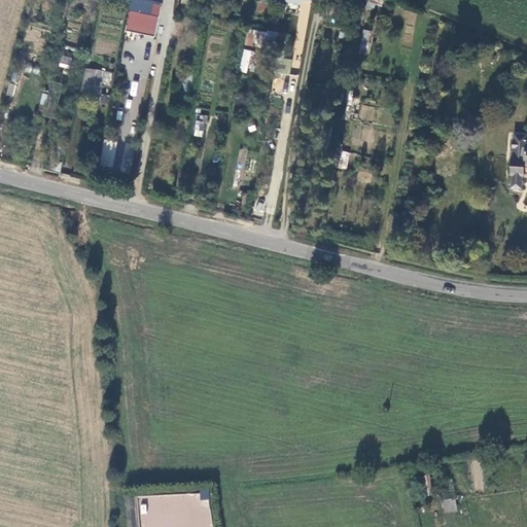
[(163,3),(146,0),(131,0),(127,23),(157,28),(163,3)]
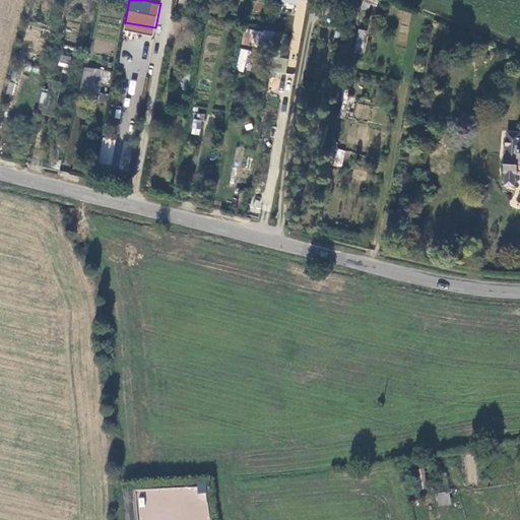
[(78,30),(79,23),(67,21),(66,28),(78,30)]
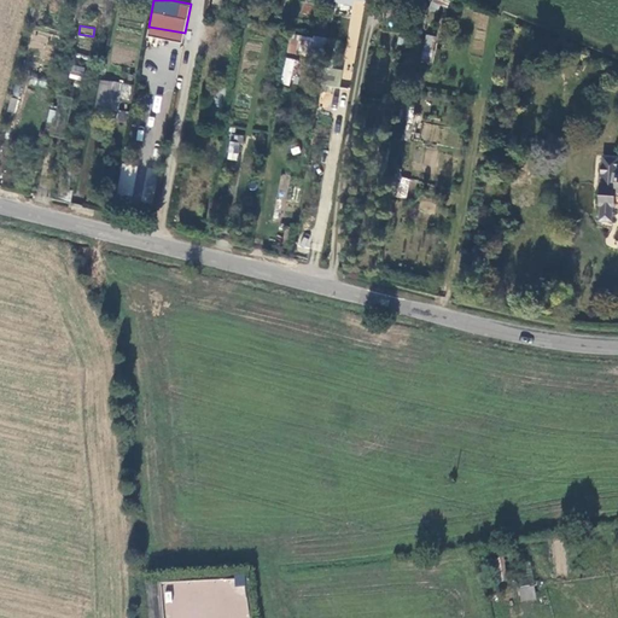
[(185,33),(149,27),(147,34),(184,40),(185,33)]
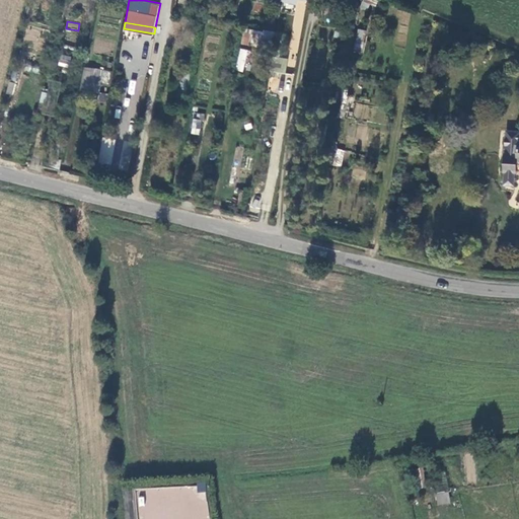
[(31,26),(26,38),(35,42),(41,31),(31,26)]
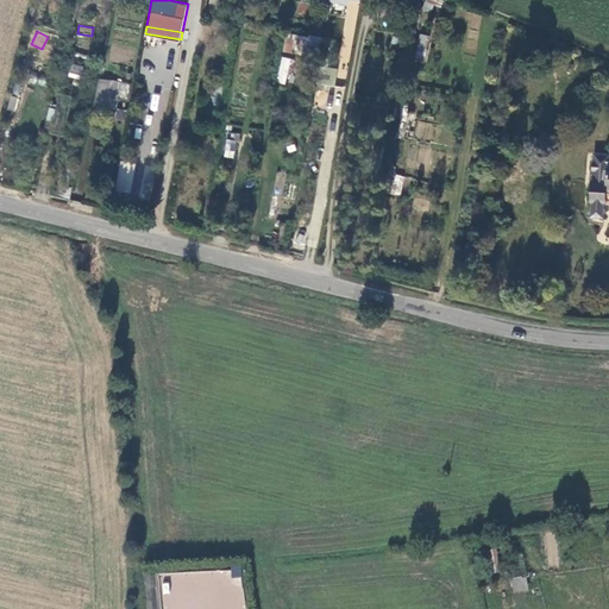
[(286,33),(283,56),(320,60),(316,83),(334,86),(337,67),(336,67),(339,39),(286,33)]
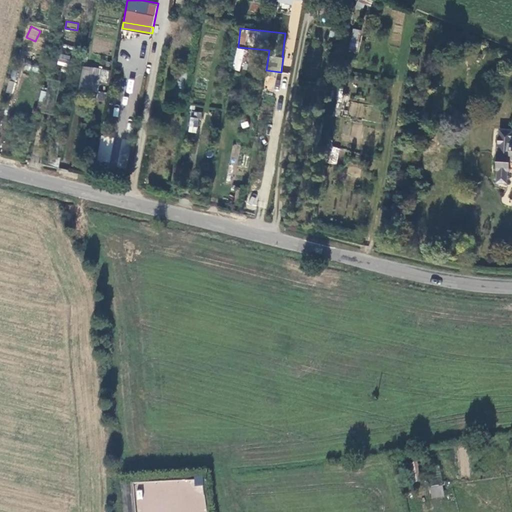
[(351,28),(349,51),(359,52),(361,29),(351,28)]
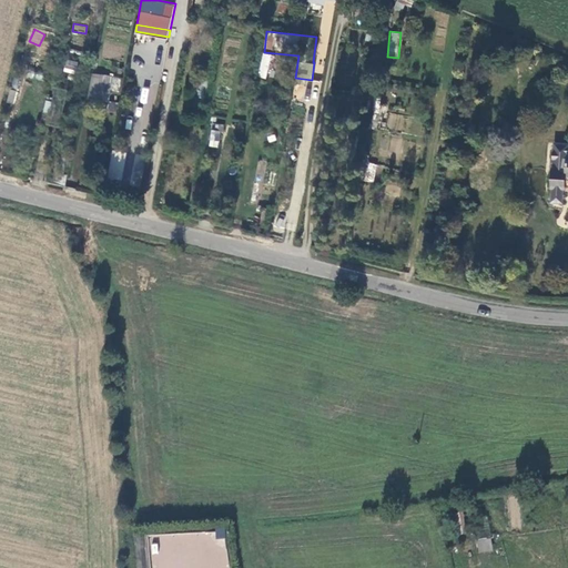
[(261,53),(259,78),(269,79),(271,54),(261,53)]
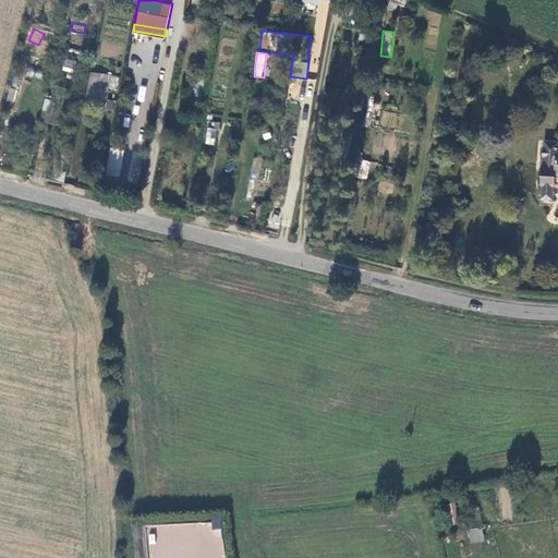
[(64,58),(61,70),(73,73),(75,61),(64,58)]
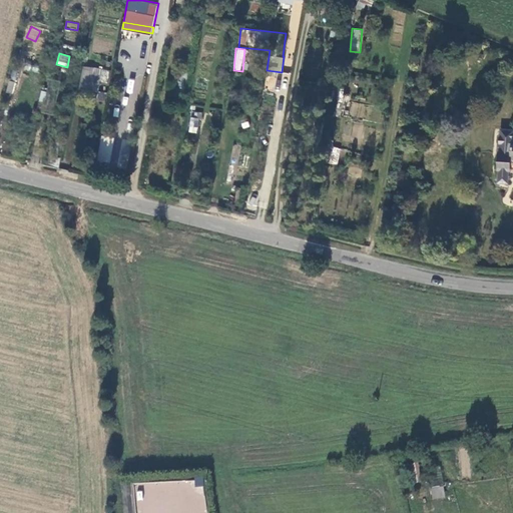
[(98,82),(107,83),(108,69),(81,66),(78,94),(97,96),(98,82)]
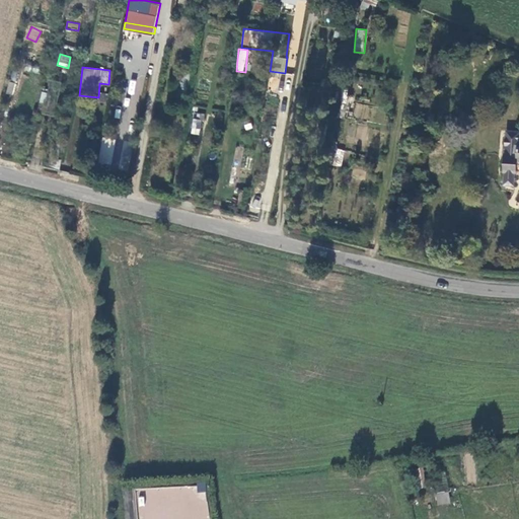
[(272,77),(270,90),(283,91),(284,78),(272,77)]
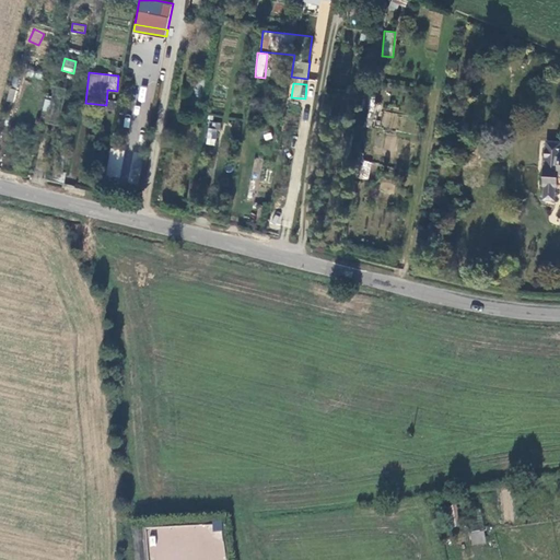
[(51,97),(65,97),(65,88),(51,88),(51,97)]
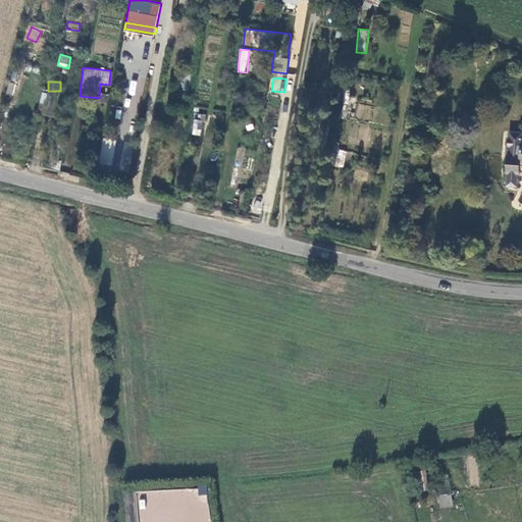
[(359,104),(355,117),(363,119),(367,106),(359,104)]
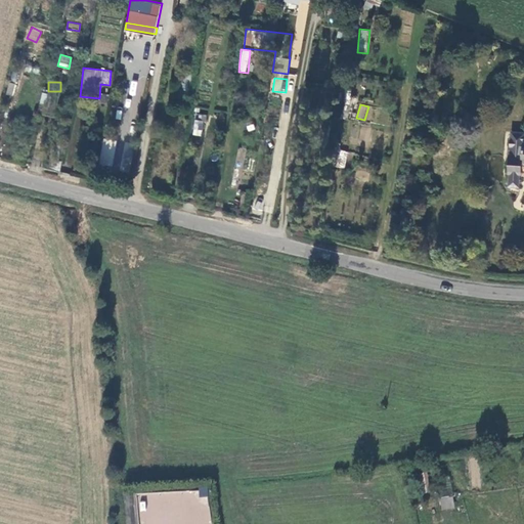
[(194,120),(192,134),(202,136),(205,122),(194,120)]
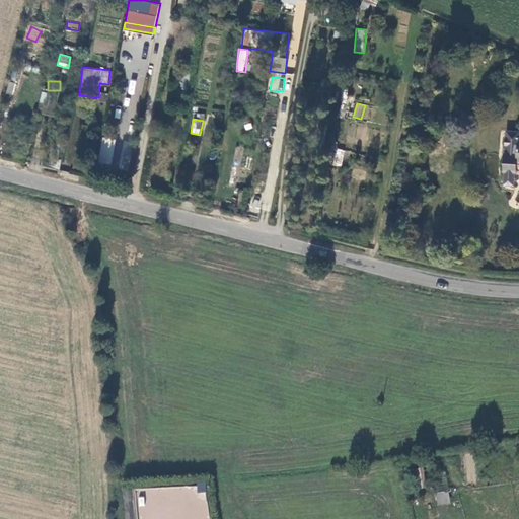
[(518,141),(518,138),(518,131),(507,130),(506,144),(504,144),(503,153),(507,153),(505,170),(506,170),(516,171),(517,171),(518,159),(518,141)]
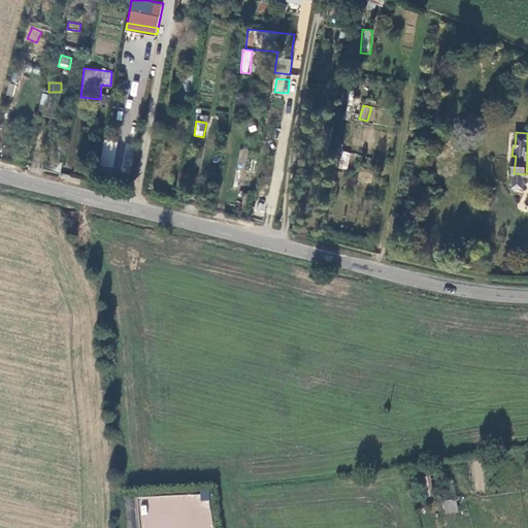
[(103,140),(100,168),(131,171),(134,143),(103,140)]
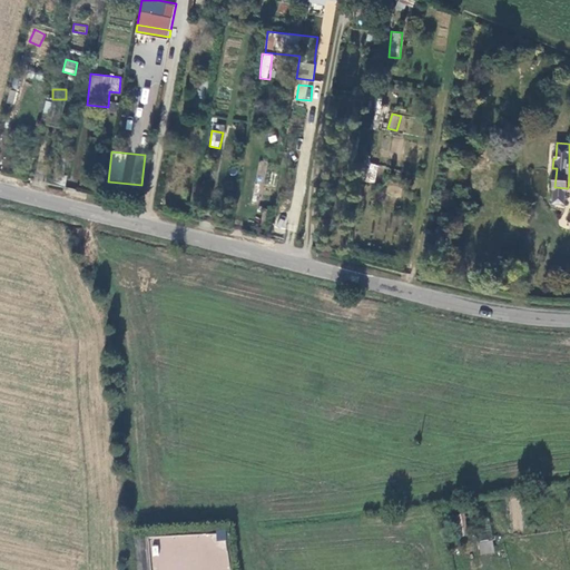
[(365,182),(374,184),(380,165),(370,163),(365,182)]
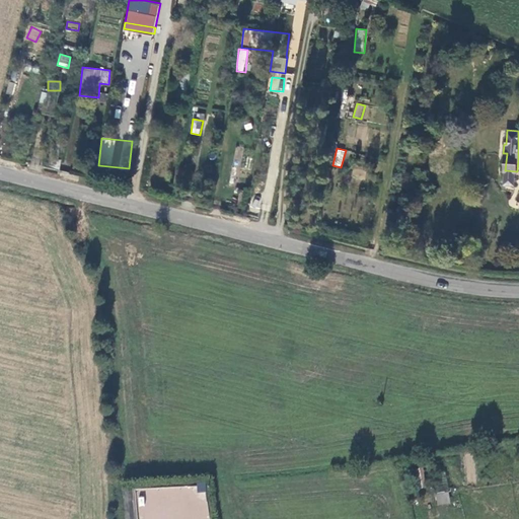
[(516,171),(506,170),(505,183),(515,183),(516,171)]
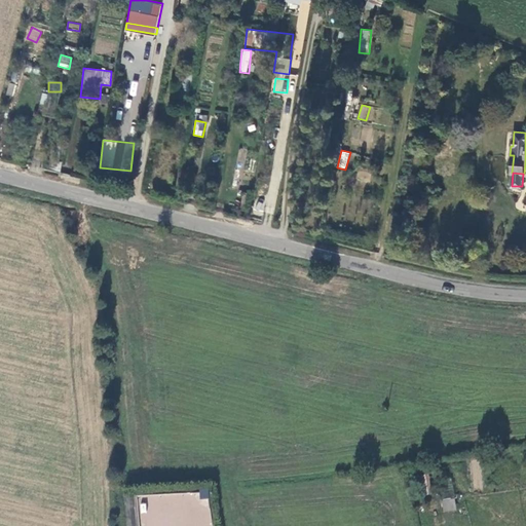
[(429,475),(421,476),(425,496),(434,494),(429,475)]
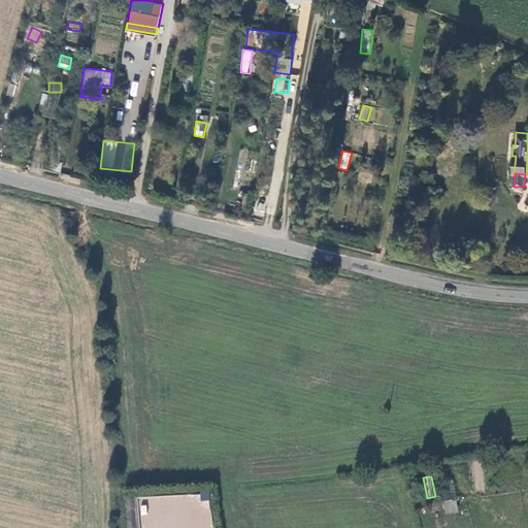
[(457,501),(444,502),(446,514),(459,512),(457,501)]
